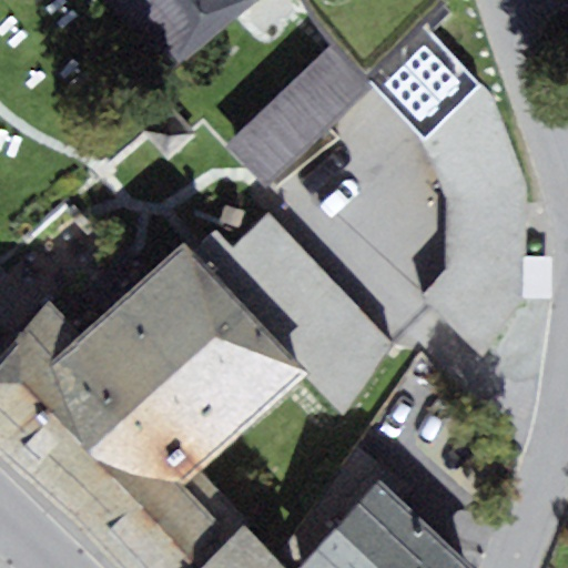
[(113,0),(174,70),(257,0),(113,0)]
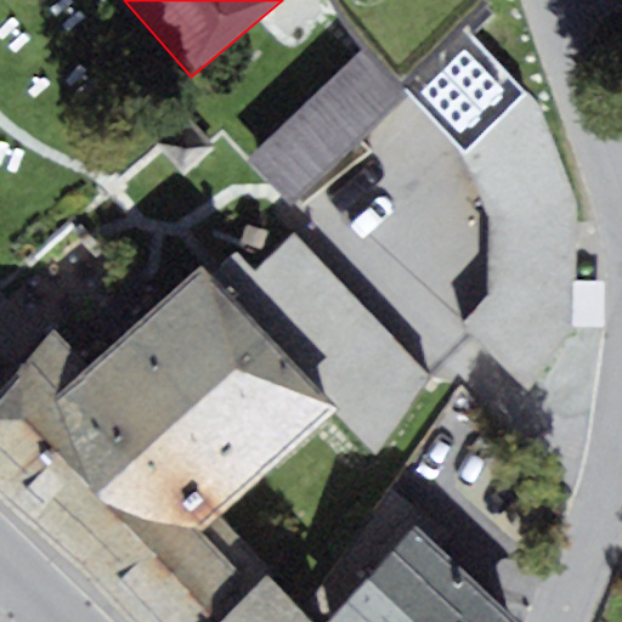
[(465,328),(531,393),(574,327),(580,202),(542,107),(468,24),(408,92),(463,150),(490,216),(490,295),(465,328)]
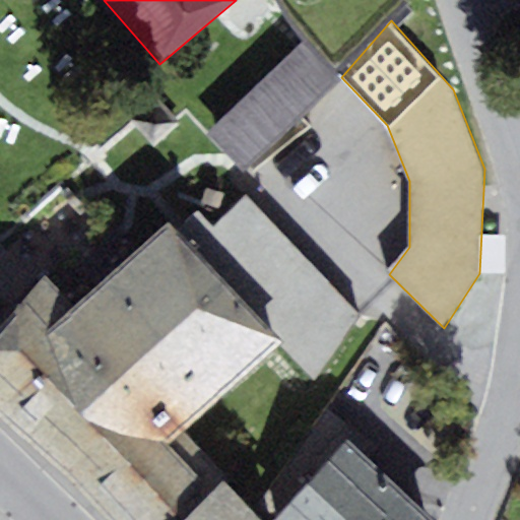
[(209,132),(246,170),(338,81),(303,44),(209,132)]
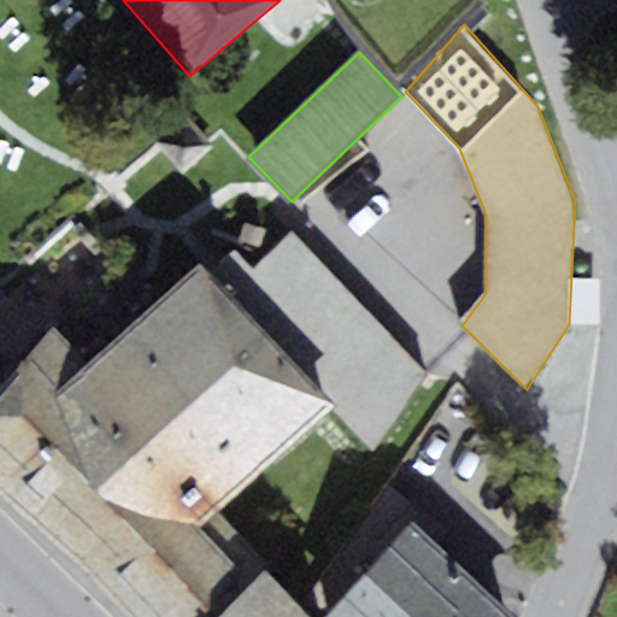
[(0,391),(0,503),(113,616),(311,616),(222,511),(338,405),(375,452),(428,375),(293,231),(254,268),(236,248),(212,271),(204,264),(89,360),(54,324),(0,391)]
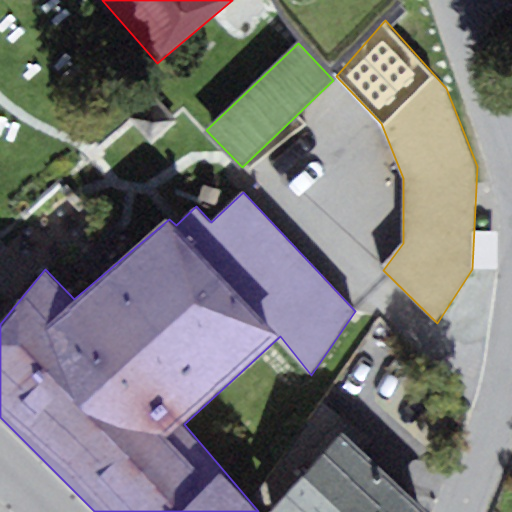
[(428,511),(345,433),(271,511),(428,511)]
